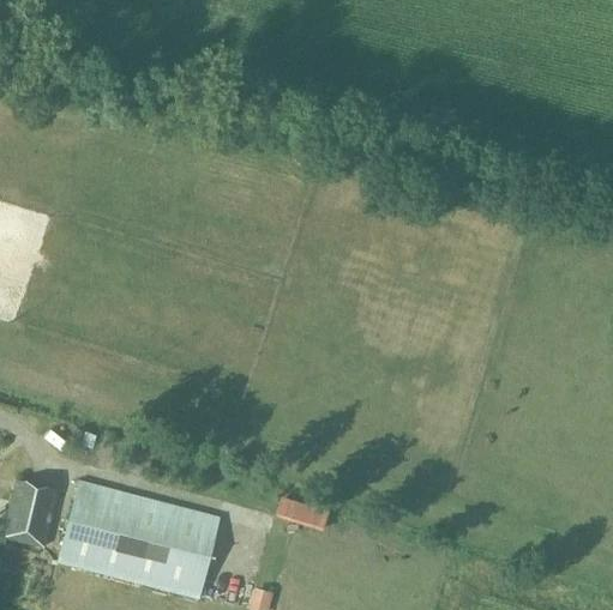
[(17,479),(2,537),(46,547),(60,491),(17,479)]
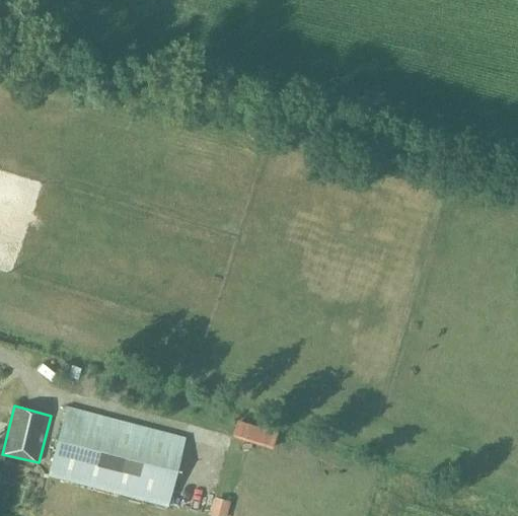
[(67,406),(49,475),(169,507),(187,438),(67,406)]
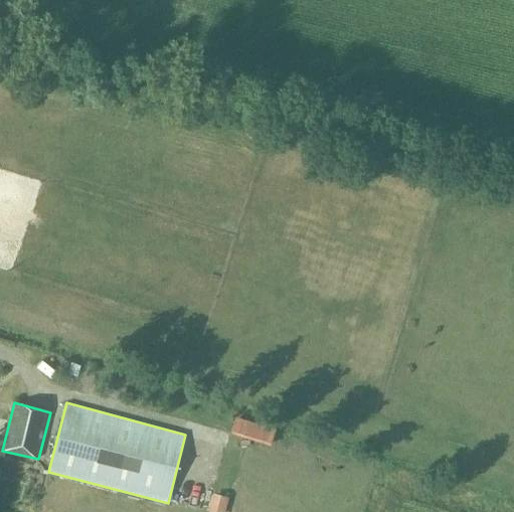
[(221,409),(219,419),(247,423),(249,414),(221,409)]
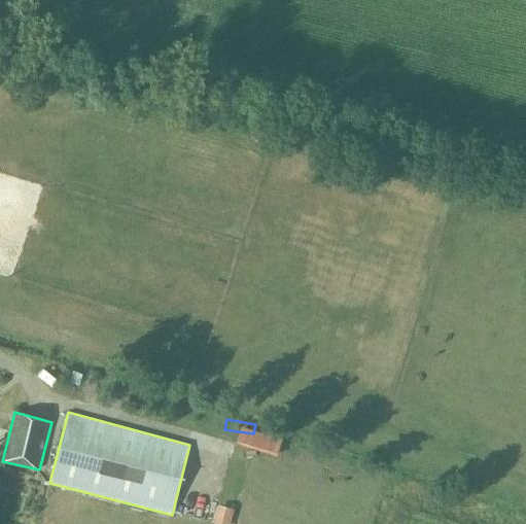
[(210,517),(225,522),(233,502),(216,497),(210,517)]
